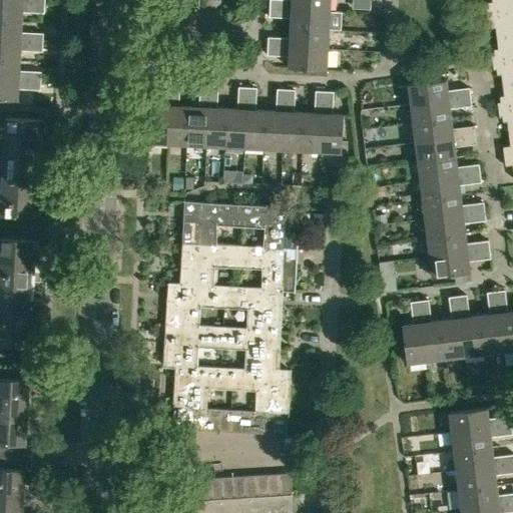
[(330,10),(330,0),(270,0),(270,7),(330,10)]
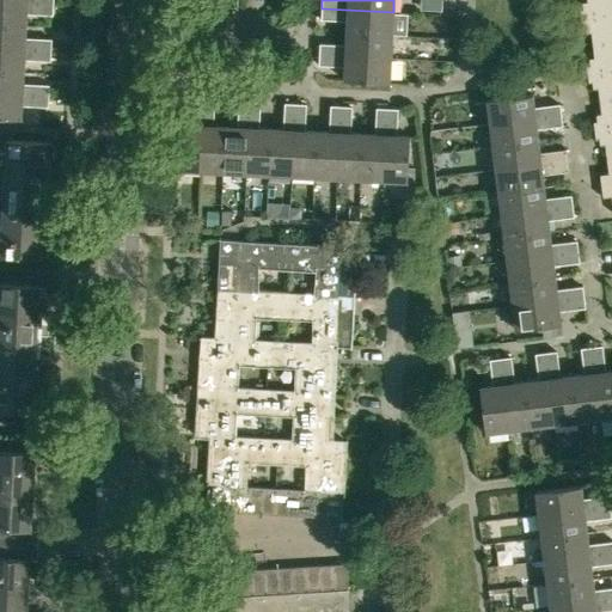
[(581,18),(611,13),(611,0),(587,0),(588,8),(580,10),(581,18)]
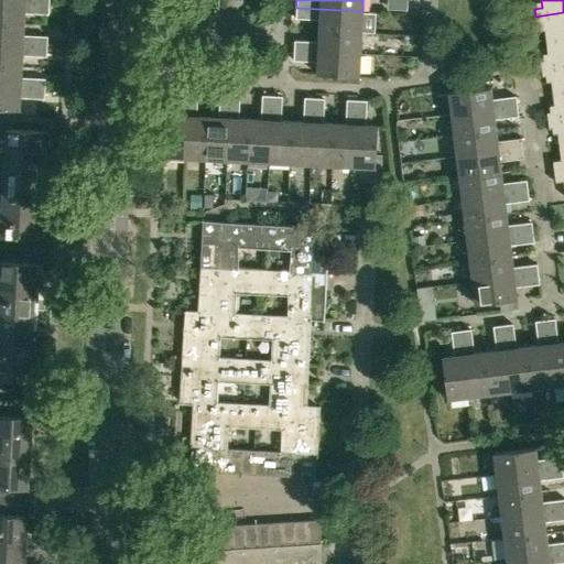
[(49,13),(50,3),(0,1),(0,22),(24,24),(24,12),(49,13)]
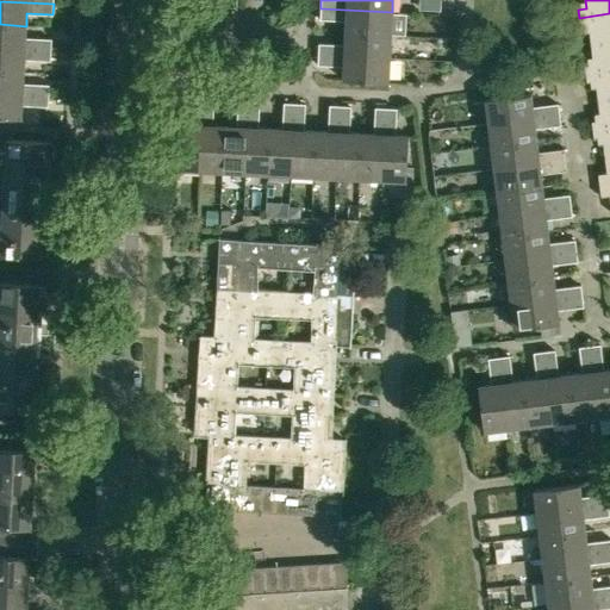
[(391,35),(392,12),(321,8),(321,19),(347,20),(346,32),(391,35)]
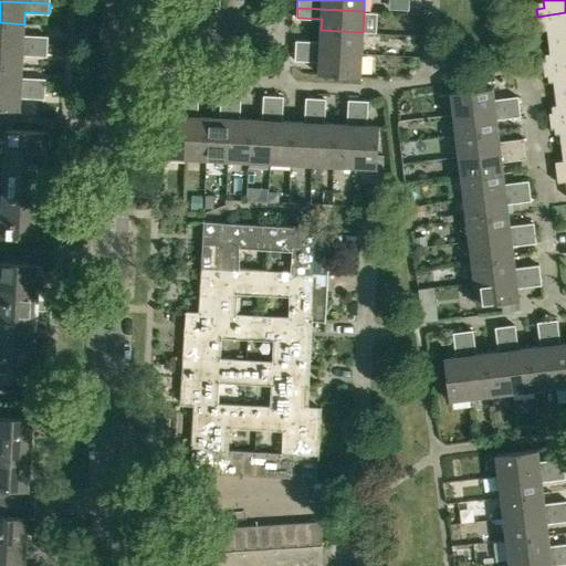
[(548,42),(565,39),(565,12),(537,17),(537,24),(546,23),(548,42)]
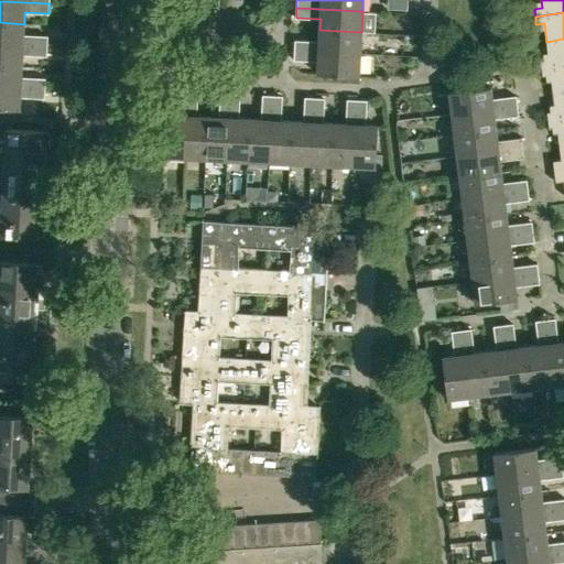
[(23,35),(24,24),(0,22),(0,43),(47,46),(47,36),(23,35)]
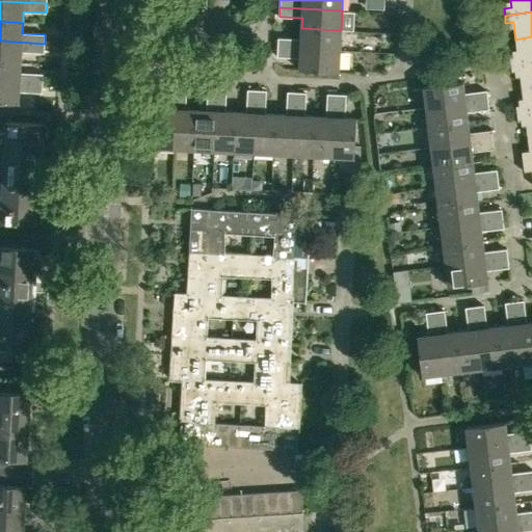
[(340,51),(341,30),(301,28),(300,40),(278,37),(277,47),(340,51)]
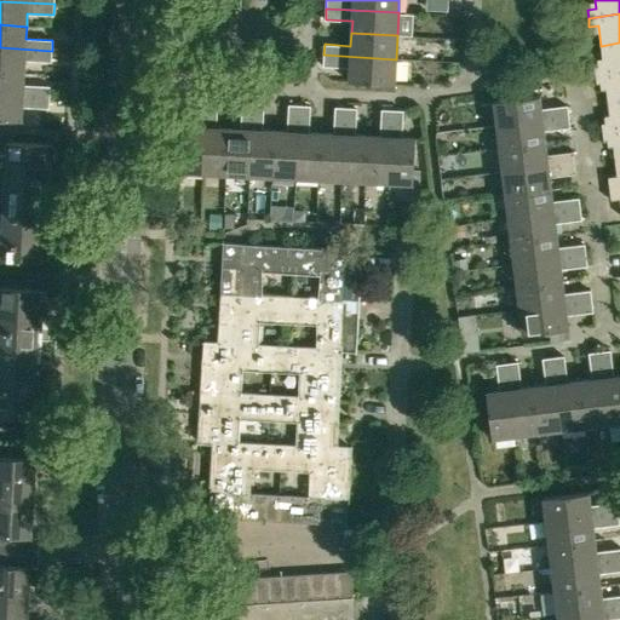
[(595,75),(619,72),(619,42),(601,46),(603,65),(595,67),(595,75)]
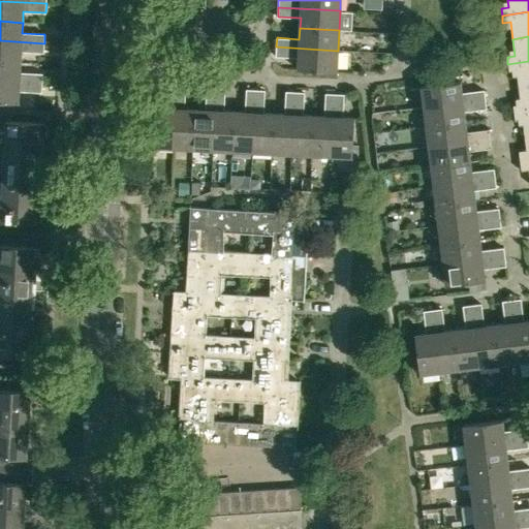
[(43,53),(44,43),(0,40),(0,60),(21,62),(22,52),(43,53)]
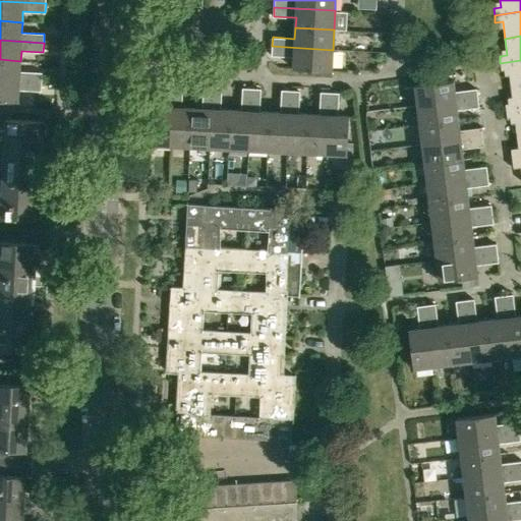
[(332,70),(333,50),(272,46),(272,56),(293,57),(293,68),(332,70)]
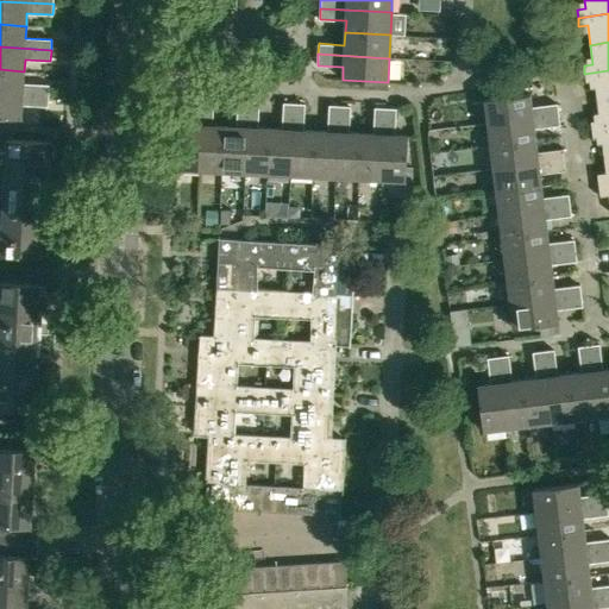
[(24,83),(24,71),(0,69),(0,93),(49,95),(49,85),(24,83)]
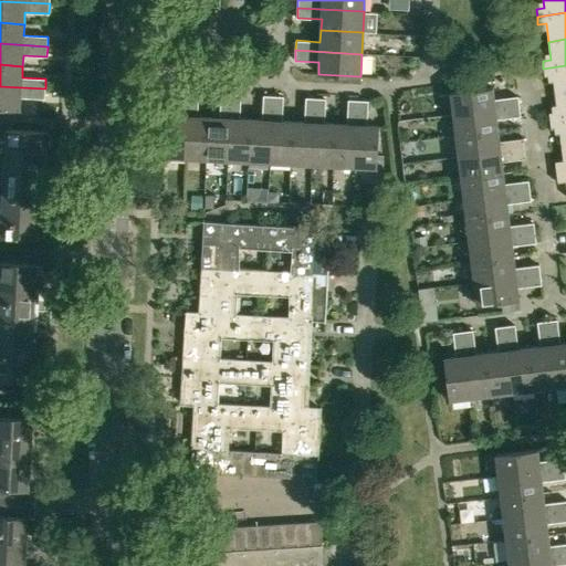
[(554,93),(565,92),(565,65),(543,69),(544,76),(552,75),(554,93)]
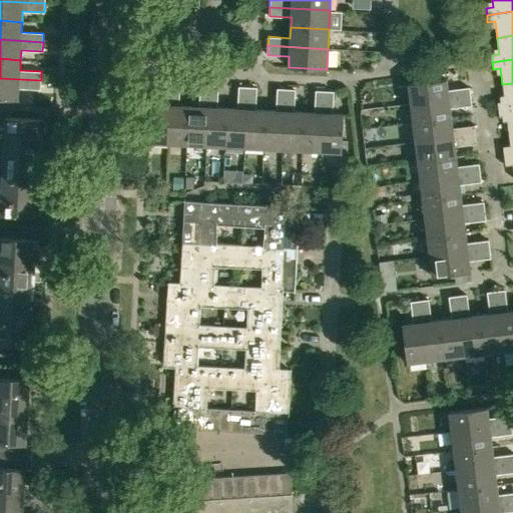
[(40,89),(41,80),(0,78),(0,98),(18,99),(19,88),(40,89)]
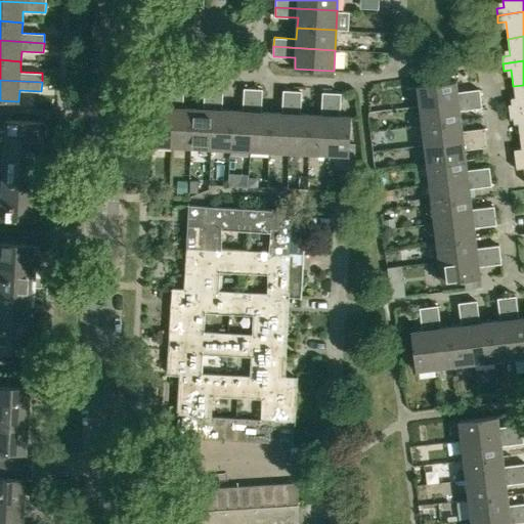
[(420,106),(480,98),(479,89),(457,92),(455,81),(417,85),(420,106)]
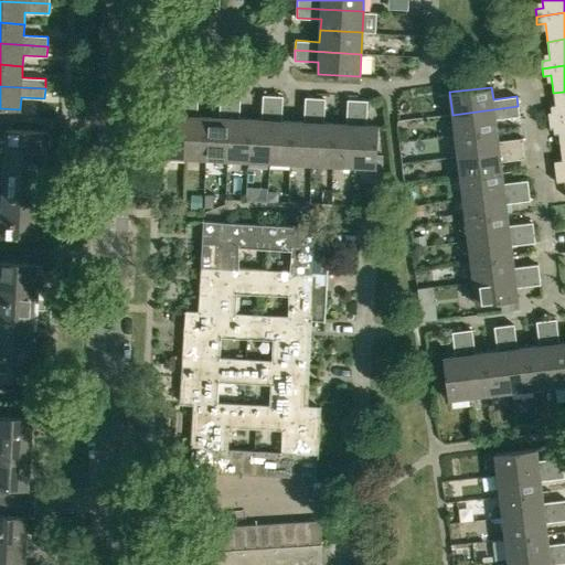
[(184,158),(189,92),(179,91),(177,115),(164,114),(162,156),(184,158)]
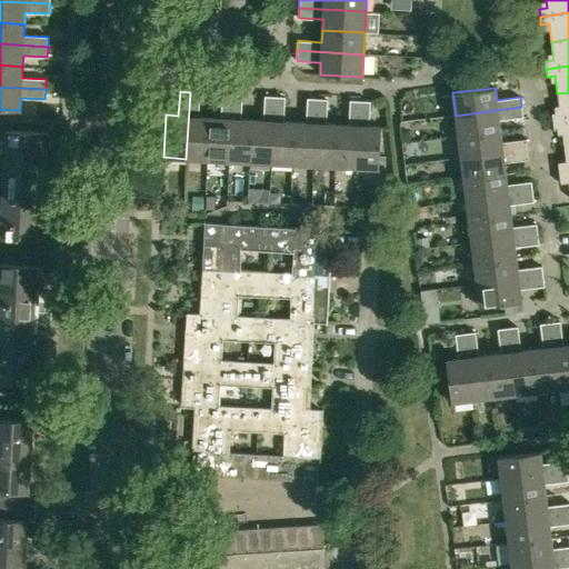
[(207,160),(210,118),(198,117),(200,92),(190,92),(186,159),(207,160)]
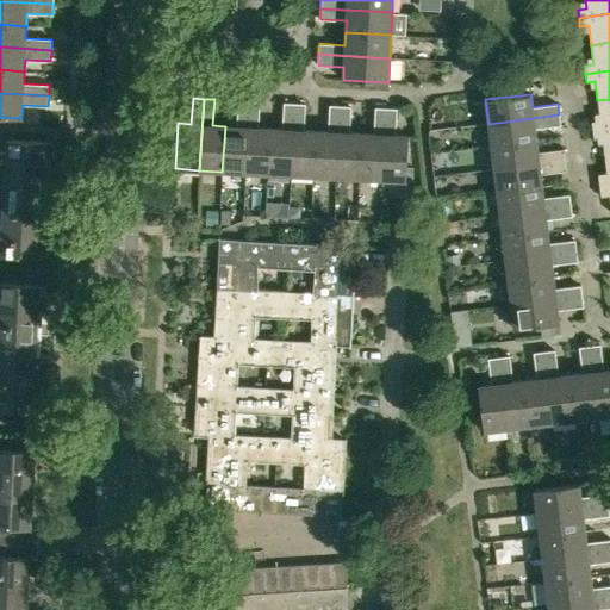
[(592,130),(609,126),(609,99),(597,100),(601,120),(591,122),(592,130)]
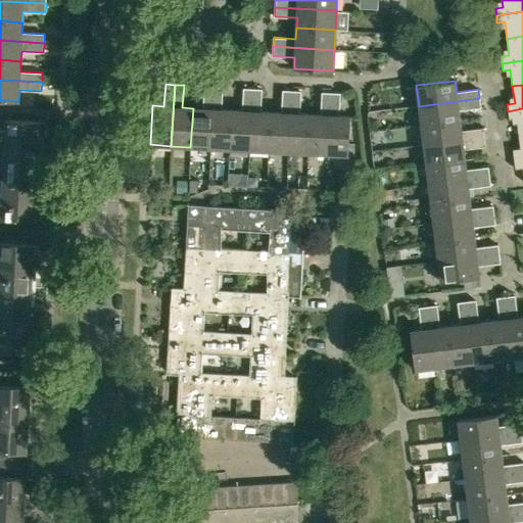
[(210,148),(214,87),(204,86),(203,108),(193,108),(190,147),(210,148)]
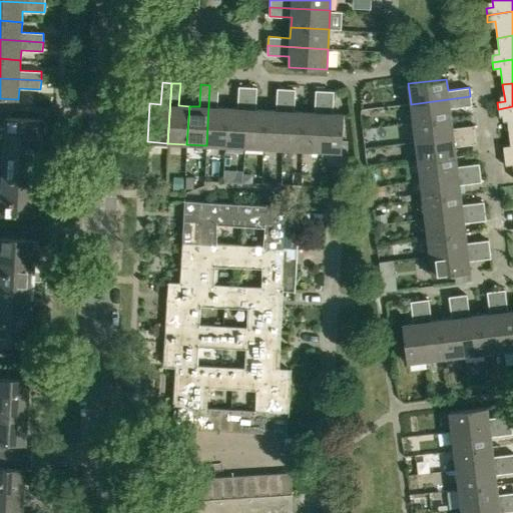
[(225,146),(227,108),(217,107),(218,85),(209,85),(206,145),(225,146)]
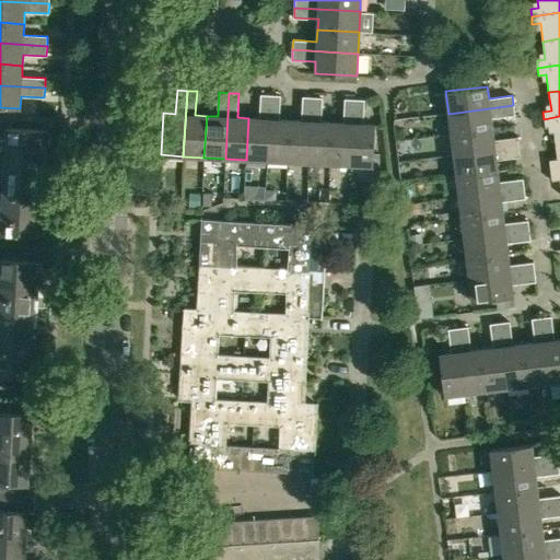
[(267,161),(270,95),(260,94),(259,118),(248,118),(246,160),(267,161)]
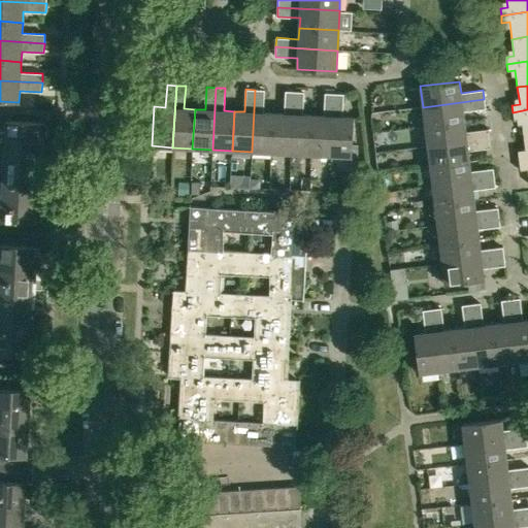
[(271,153),(273,113),(263,112),(264,90),(255,90),(252,152),(271,153)]
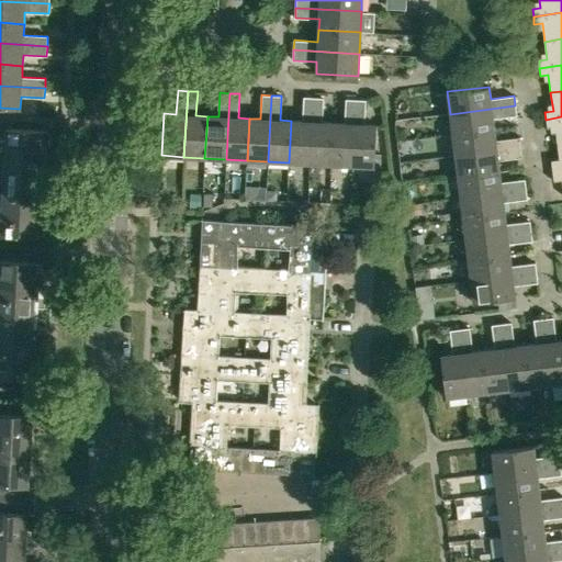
[(310,164),(314,98),(304,97),(302,121),(291,121),(289,163),(310,164)]
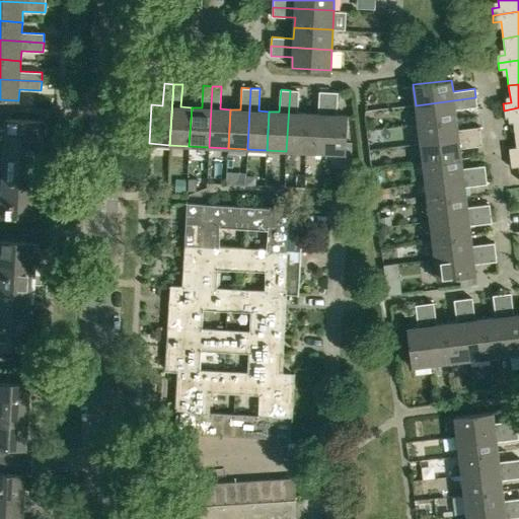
[(306,152),(308,114),(298,113),(299,90),(290,90),(286,151),(306,152)]
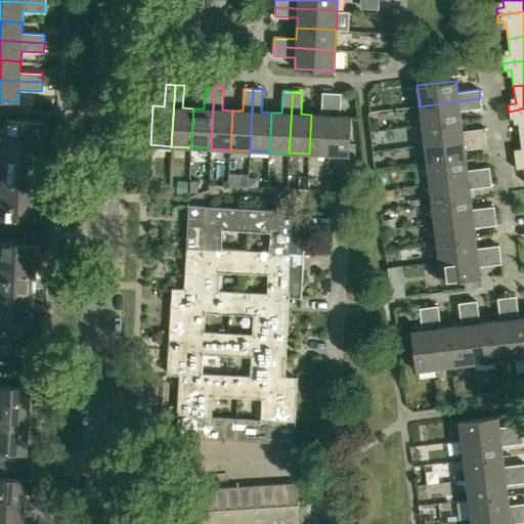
[(329,155),(332,93),(322,92),(321,115),(311,115),(309,154),(329,155)]
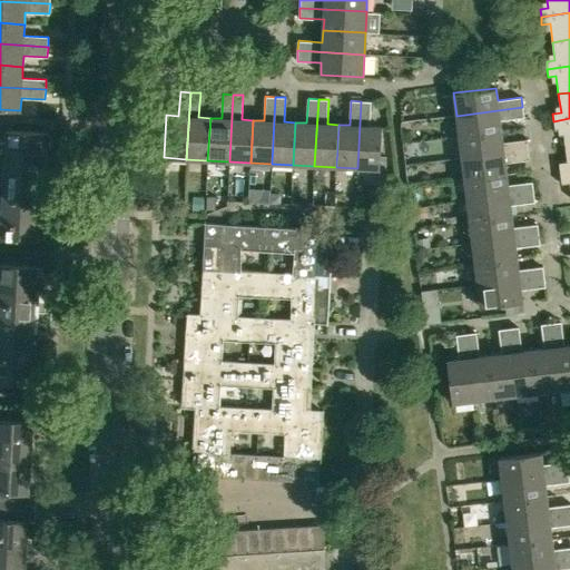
[(361,101),(357,168),(380,169),(382,127),(370,126),(371,101),(361,101)]
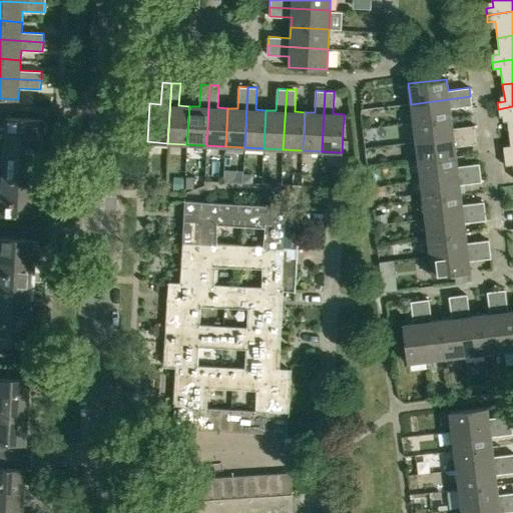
[(413,122),(451,118),(450,108),(471,105),(470,96),(411,104),(413,122)]
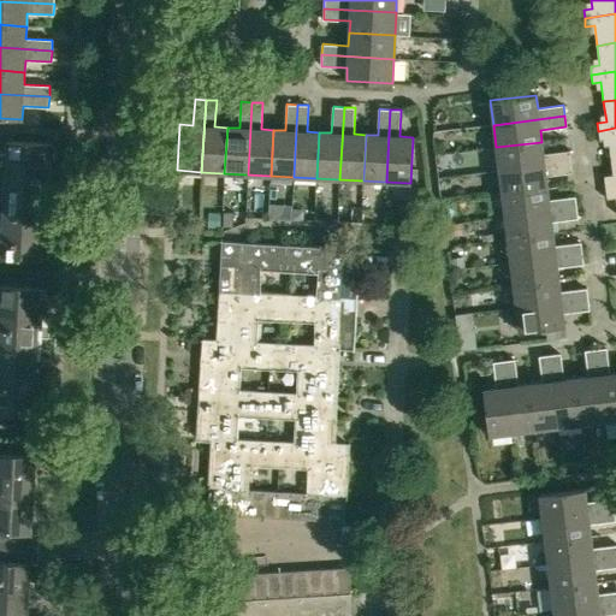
[(610,158),(615,157),(615,128),(598,131),(599,140),(608,138),(610,158)]
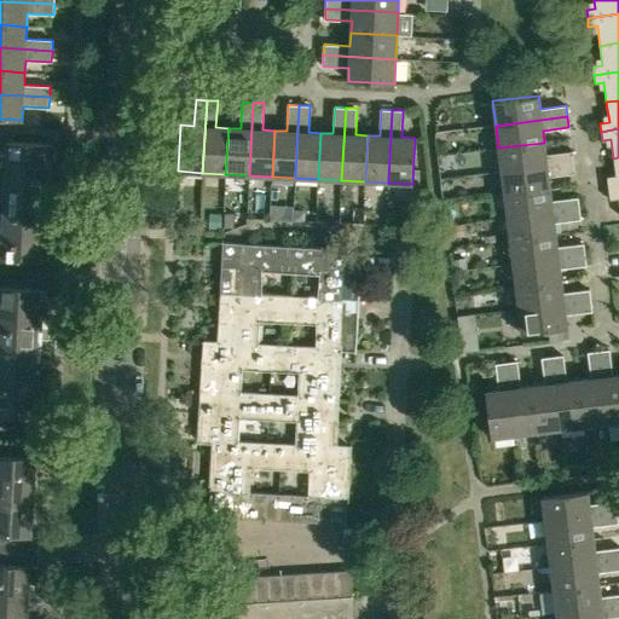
[(52,145),(47,145),(47,144),(7,142),(6,155),(0,154),(0,171),(46,174),(46,160),(51,161),(55,157),(55,149),(52,145)]
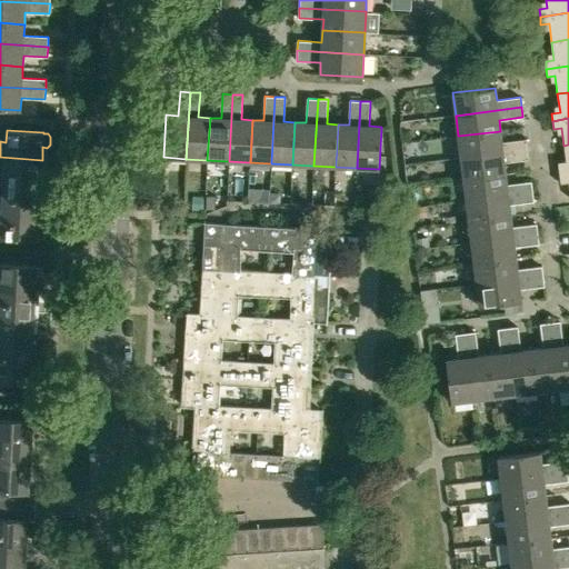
[(461,158),(527,149),(526,139),(501,142),(500,131),(458,136),(461,158)]
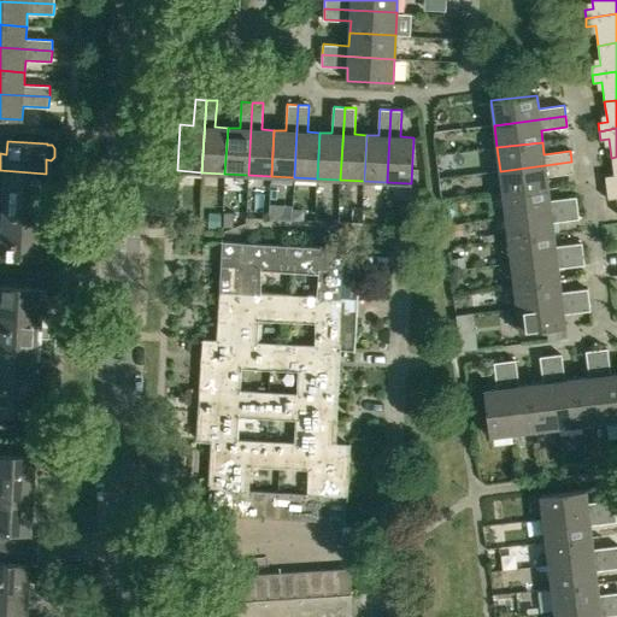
[(616,157),(611,158),(613,175),(605,176),(607,199),(616,198),(616,203),(616,157)]
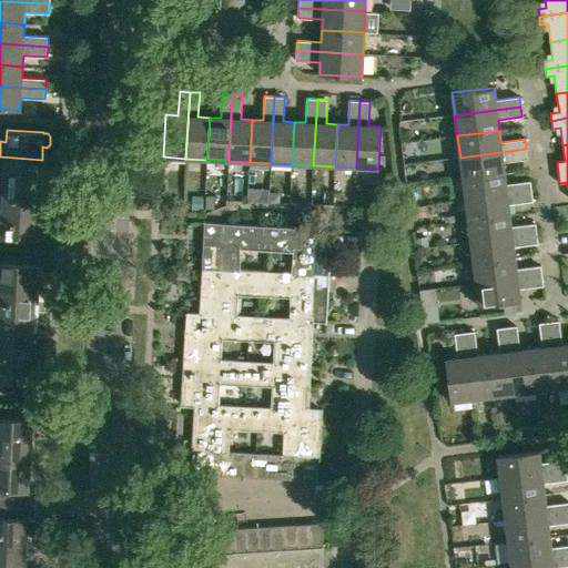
[(463,179),(505,173),(504,162),(527,159),(526,149),(460,158),(463,179)]
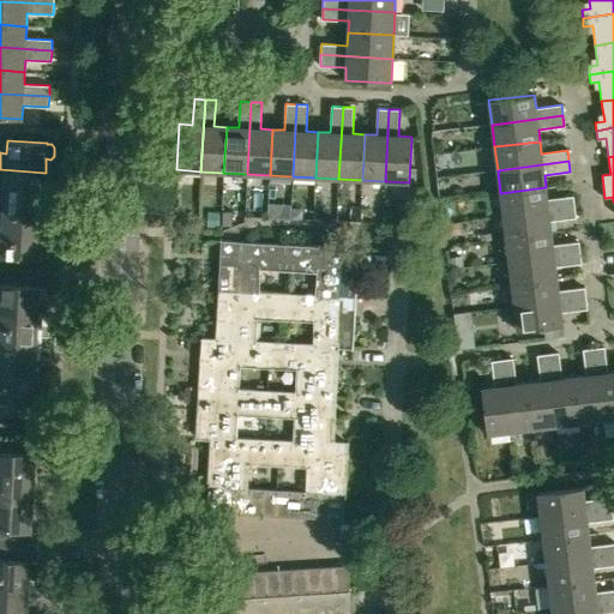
[(44,185),(46,173),(0,169),(0,198),(4,199),(52,202),(52,188),(49,185),(44,185)]
